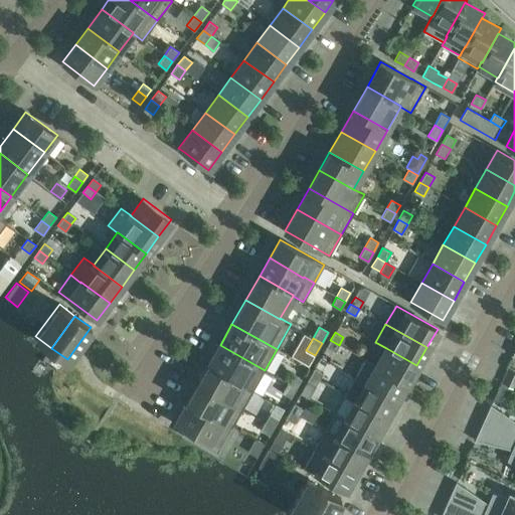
[(326,347),(335,352),(339,345),(330,340),(326,347)]
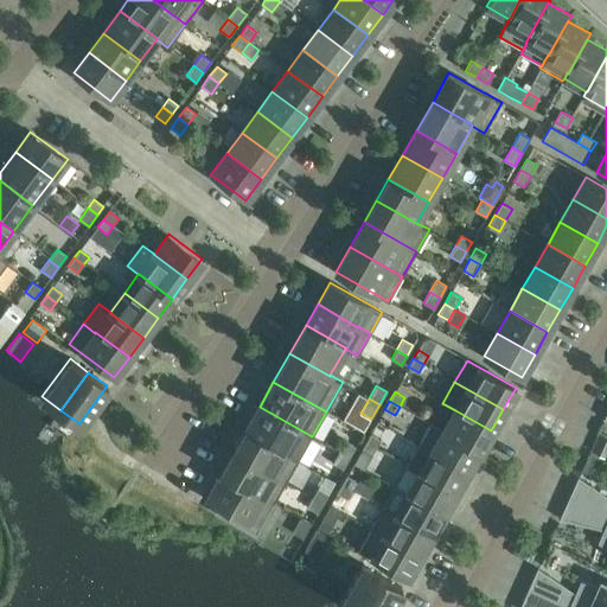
[(246,432),(298,461),(312,436),(260,407),(246,432)]
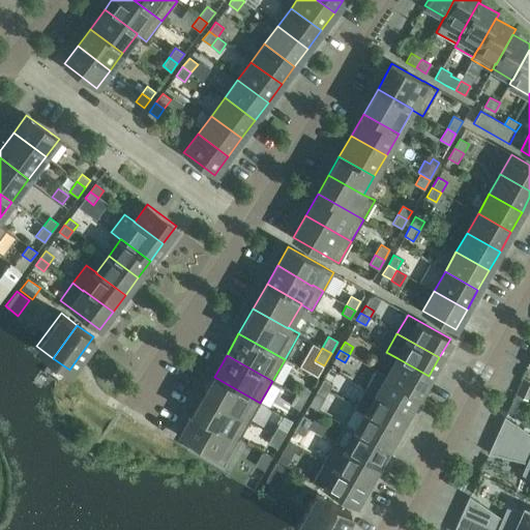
[(398,358),(386,376),(418,394),(429,376),(398,358)]
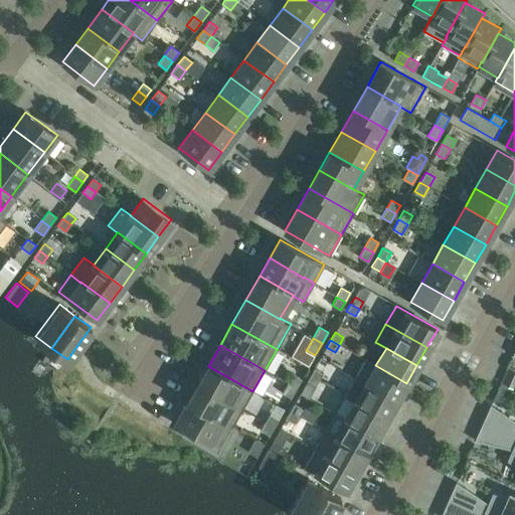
[(406,383),(375,365),(366,360),(356,378),(396,400),(406,383)]
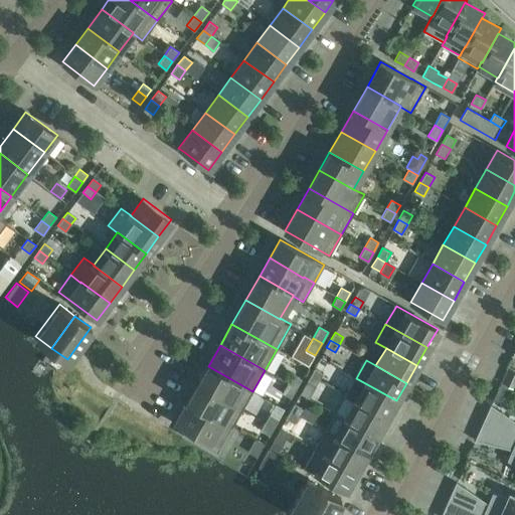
[(198,384),(242,409),(252,391),(208,366),(198,384)]
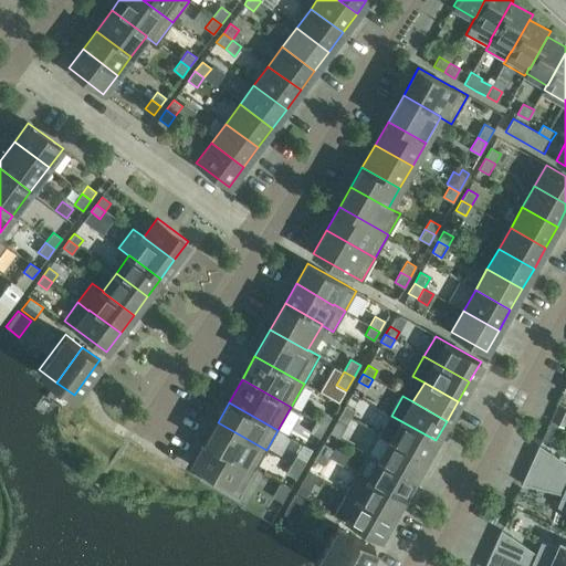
[(565,406),(558,402),(549,421),(564,428),(565,423),(565,406)]
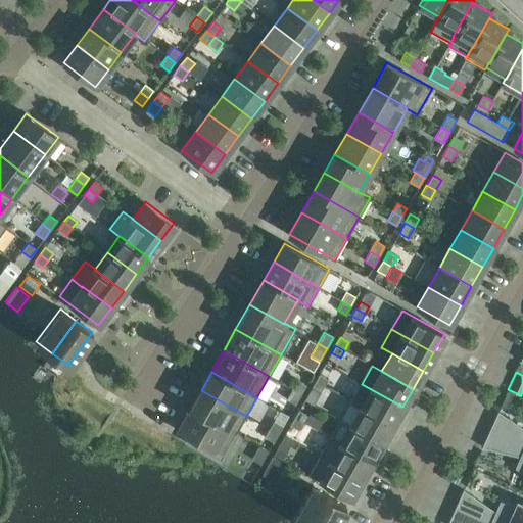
[(328,379),(319,374),(315,381),(324,386),(328,379)]
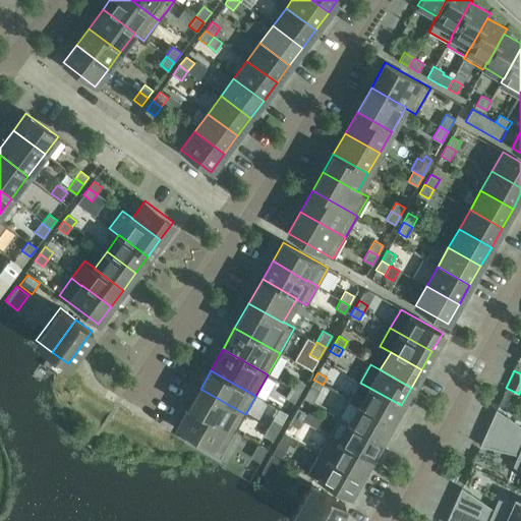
[(304,384),(296,379),(290,388),(299,393),(304,384)]
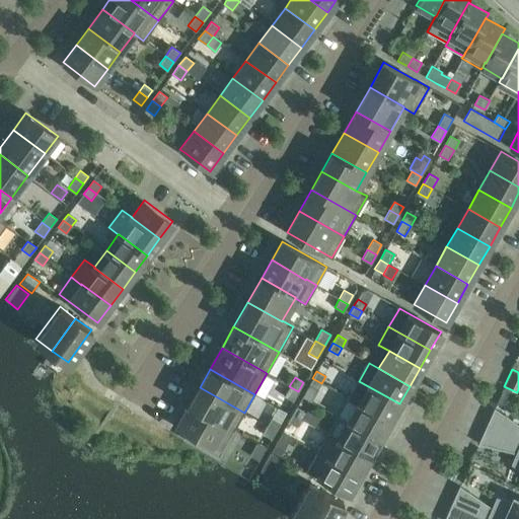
[(321,383),(312,378),(302,396),(311,401),(321,383)]
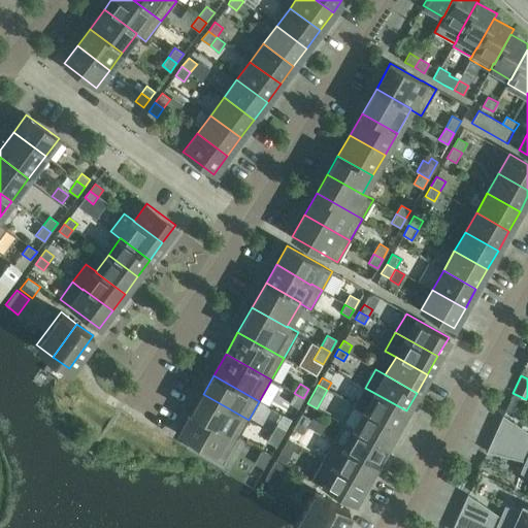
[(406,410),(365,388),(355,405),(364,411),(396,429),(406,410)]
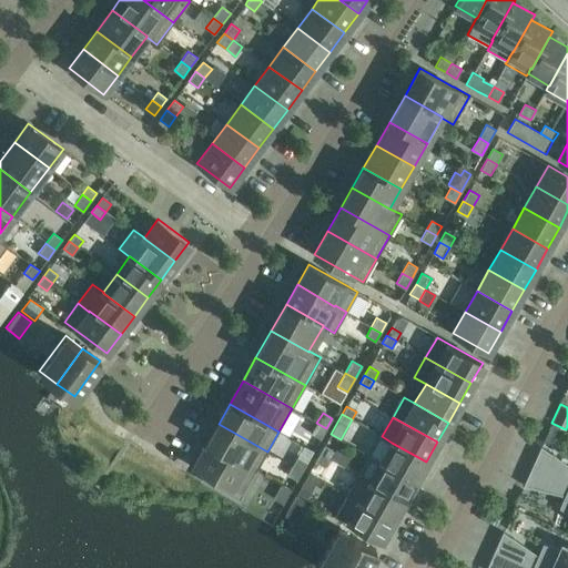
[(311,434),(321,439),(326,428),(316,423),(311,434)]
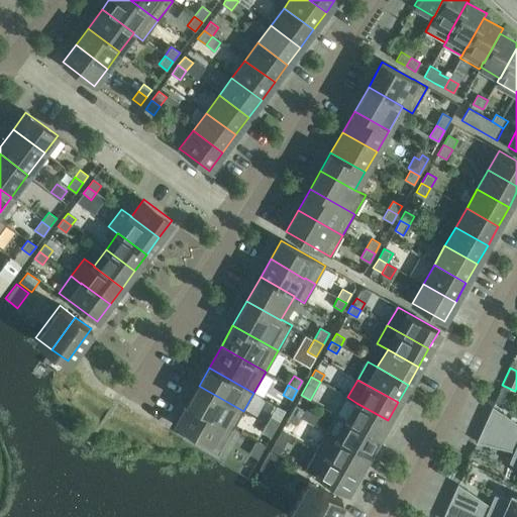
[(189,403),(233,428),(243,411),(199,386),(189,403)]
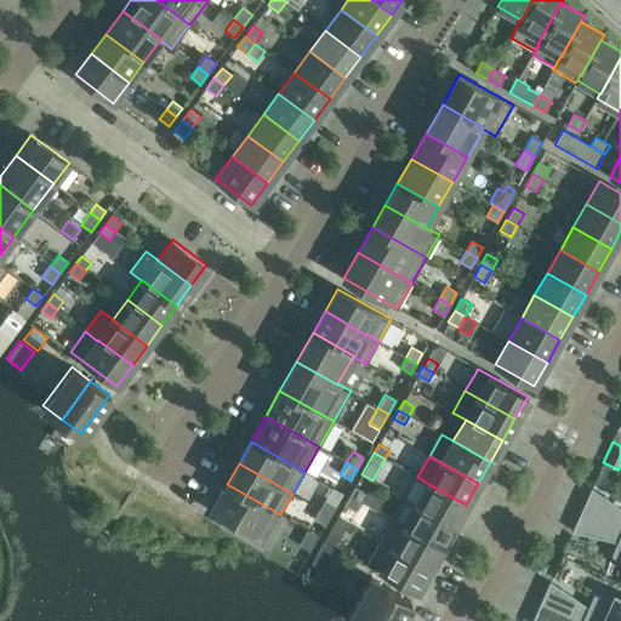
[(254,534),(266,541),(280,514),(227,484),(211,511),(226,518),(222,524),(250,540),(254,534)]
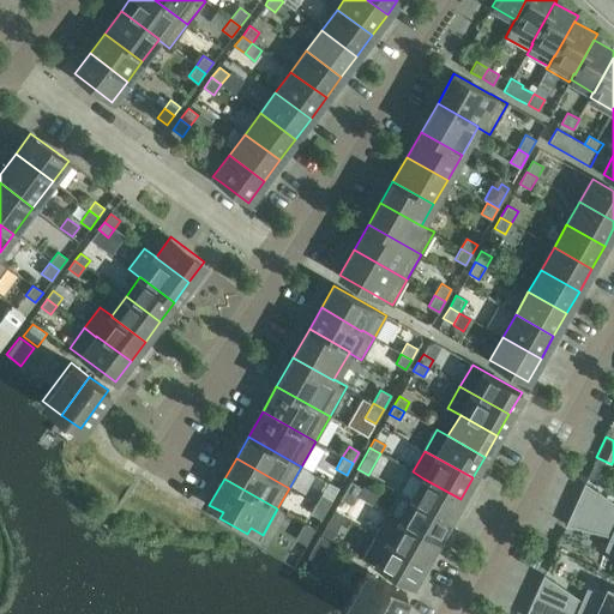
[(461,499),(423,479),(411,500),(449,521),(461,499)]
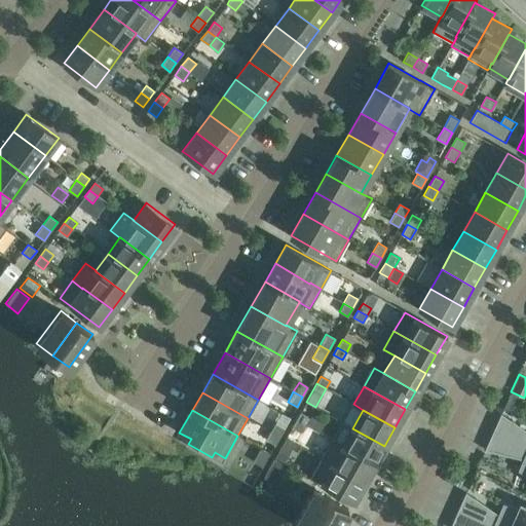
[(309,417),(300,412),(296,420),(305,425),(309,417)]
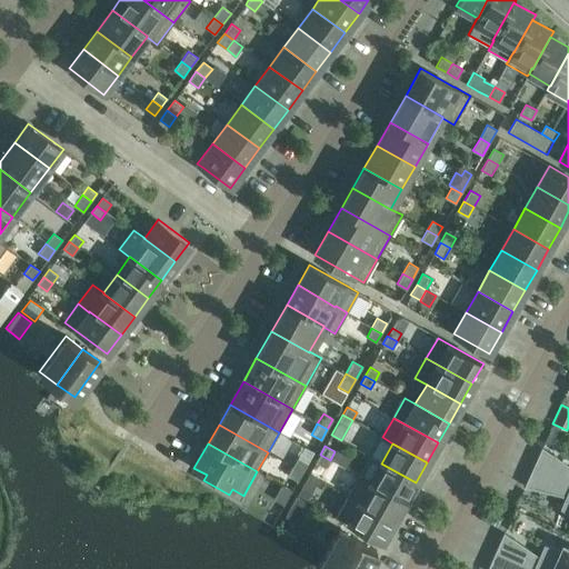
[(568,466),(541,447),(532,467),(568,482),(568,466)]
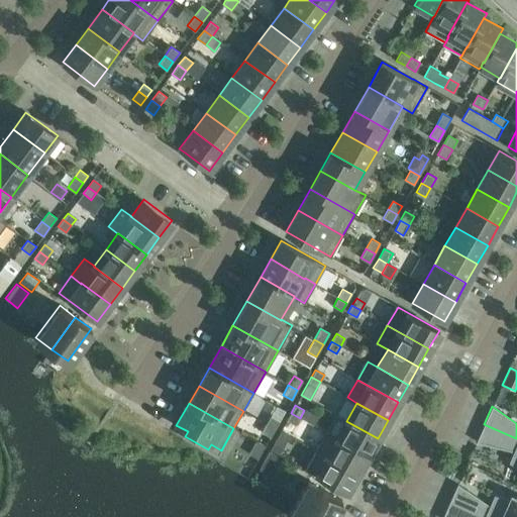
[(287,420),(296,425),(300,418),(291,413),(287,420)]
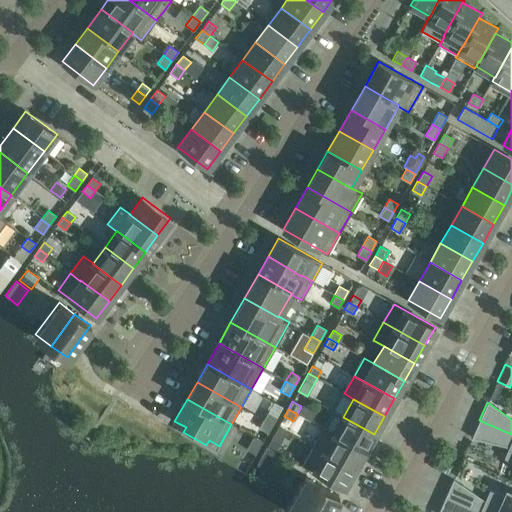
[(277,416),(268,411),(263,420),(272,425),(277,416)]
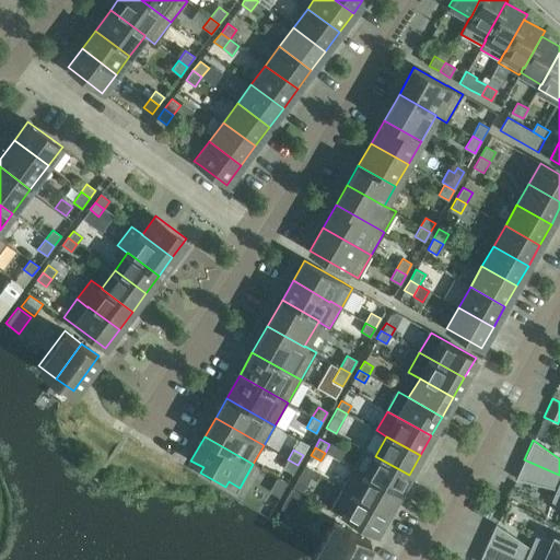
[(364,450),(353,468),(364,475),(398,494),(409,475),(375,456),(364,450)]
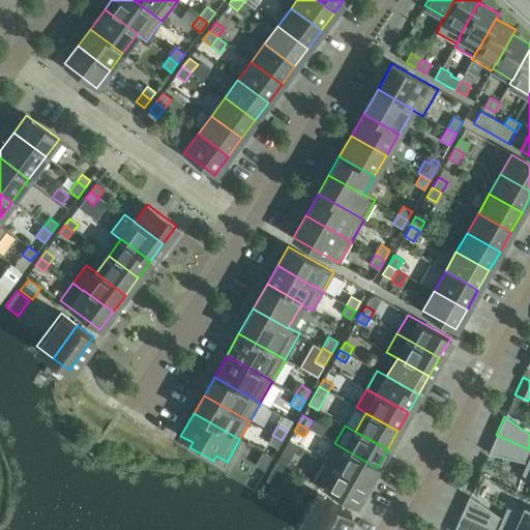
[(268,443),(276,448),(282,440),(272,435),(268,443)]
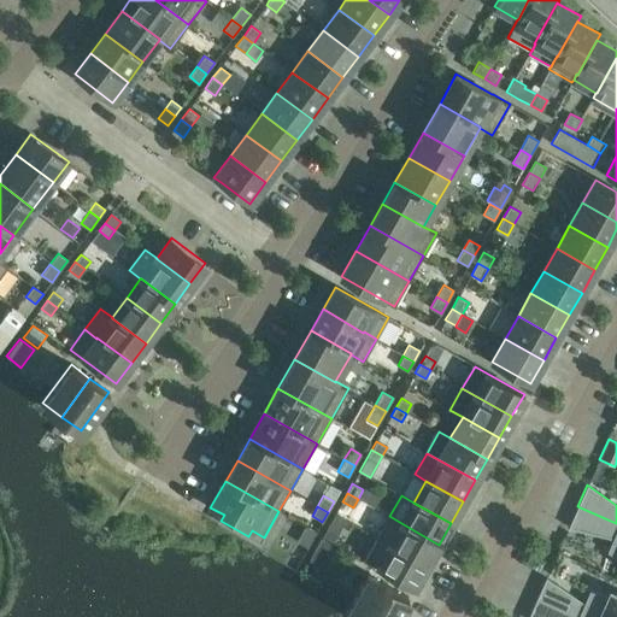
[(569,527),(615,539),(610,551),(616,554),(616,523),(577,506),(569,527)]
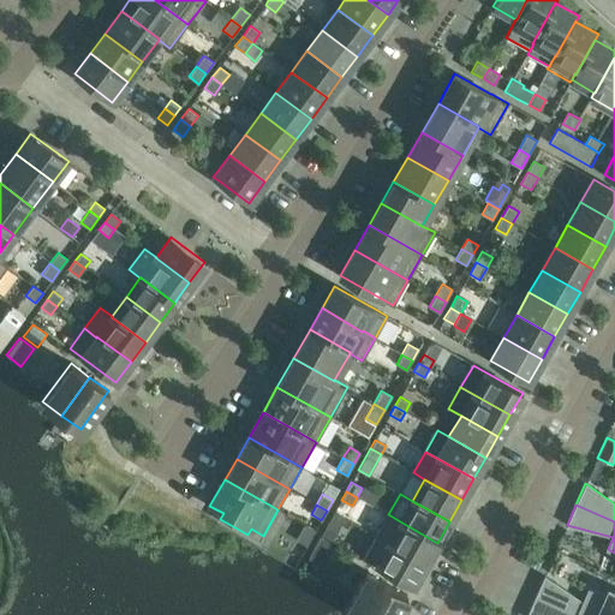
[(334,512),(322,535),(332,541),(345,518),(334,512)]
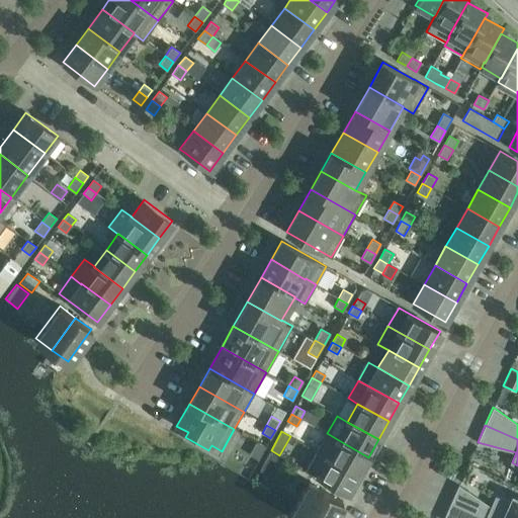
[(327,433),(317,451),(358,475),(368,457),(337,439),(327,433)]
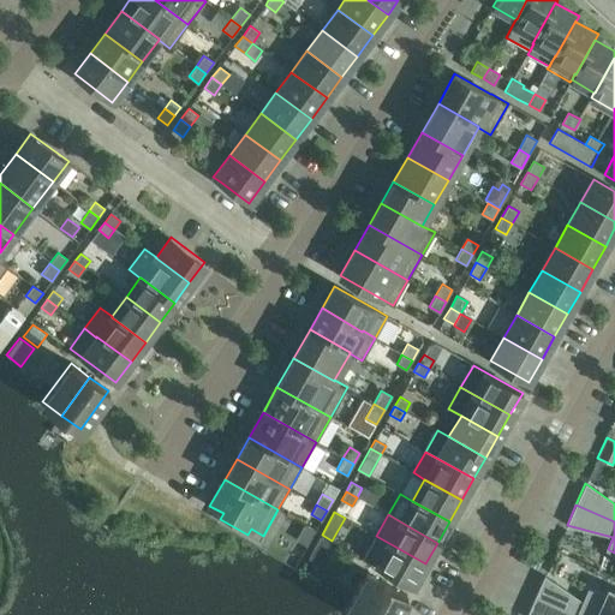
[(315,531),(304,525),(296,539),(306,545),(315,531)]
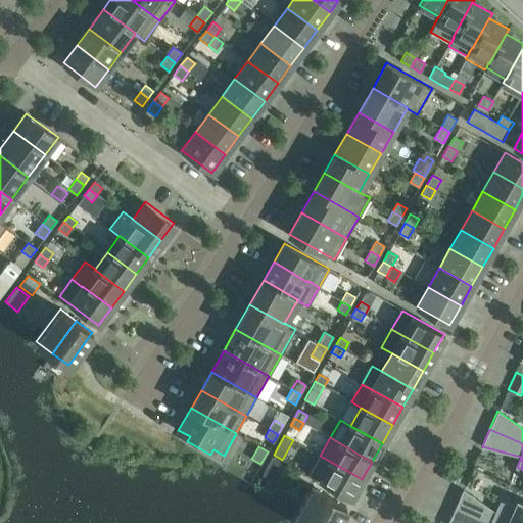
[(308,475),(321,481),(350,498),(362,479),(320,456),(308,475)]
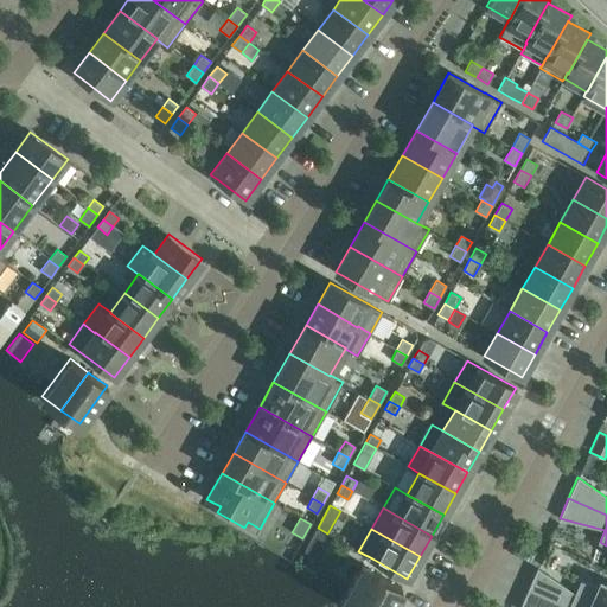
[(328,536),(317,530),(305,551),(317,557),(328,536)]
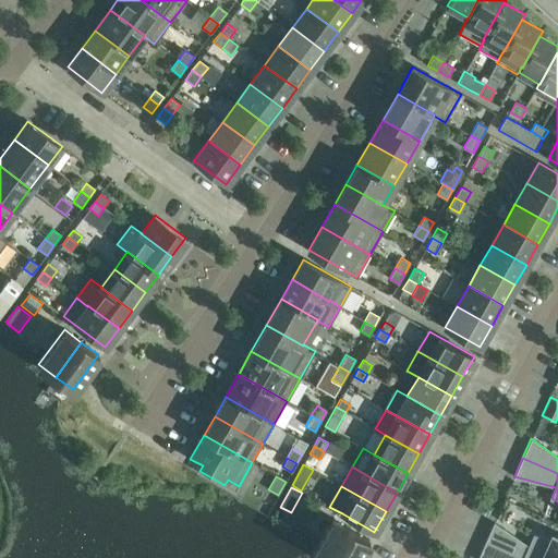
[(331,519),(311,557),(312,557),(334,557),(350,530),(331,519)]
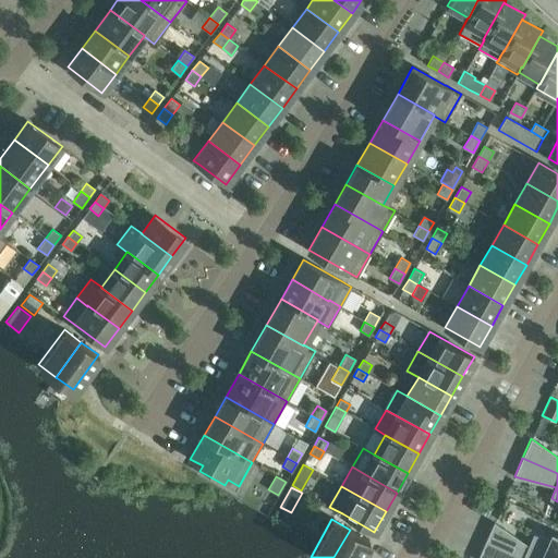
[(530,546),(494,522),(485,542),(523,557),(557,557),(557,537),(552,535),(550,540),(534,536),(530,546)]
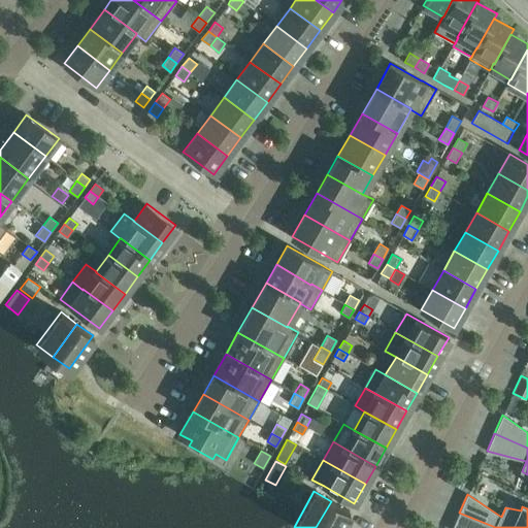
[(339,527),(350,512),(331,501),(316,527),(339,527)]
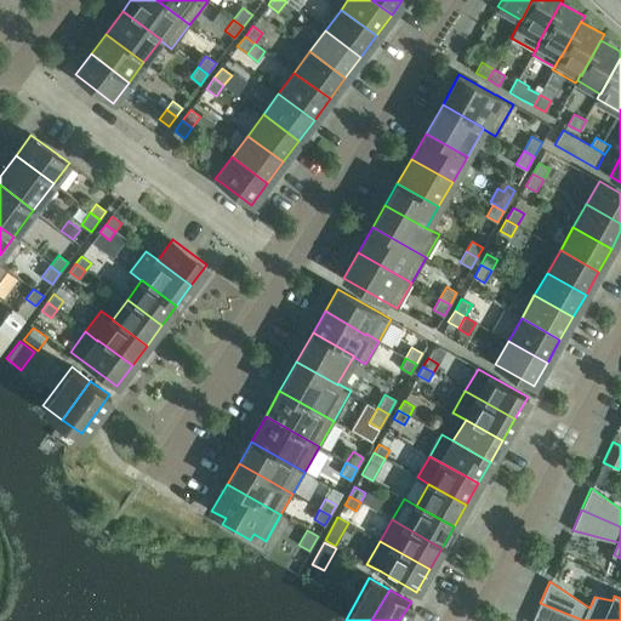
[(531,620),(582,620),(540,603),(531,620)]
